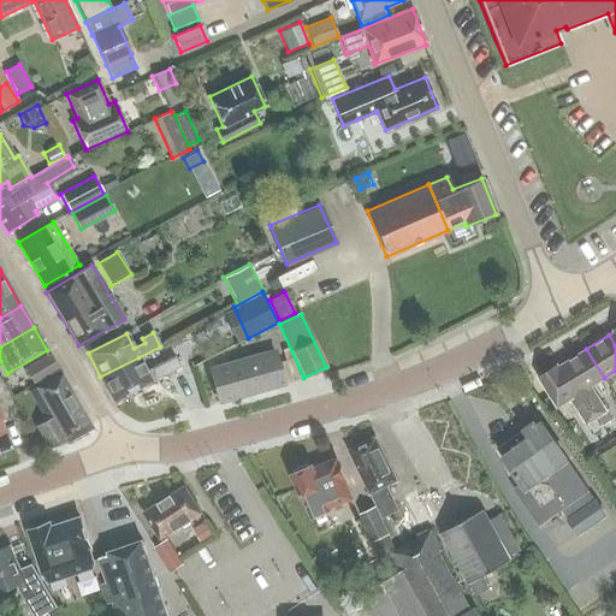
[(590,388),(604,378),(586,349),(562,363),(596,418),(605,412),(590,388)]
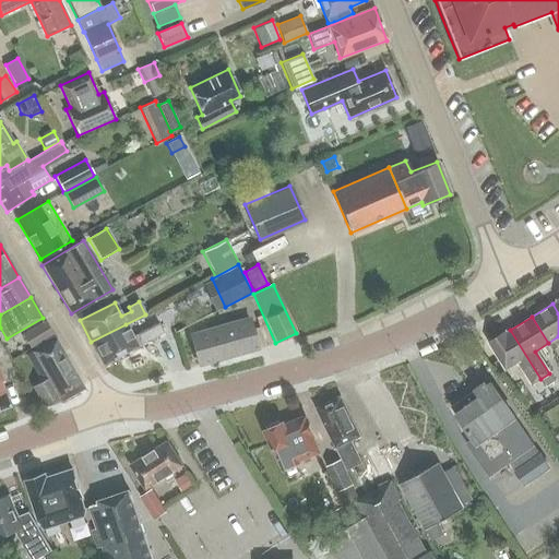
[(228,357),(257,349),(248,319),(219,326),(228,357)]
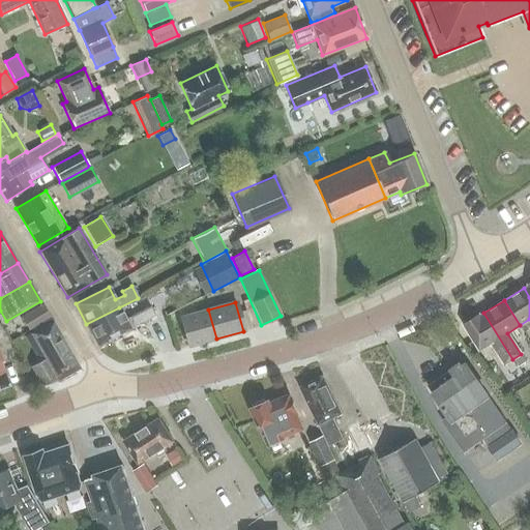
[(50,318),(41,303),(20,316),(28,331),(50,318)]
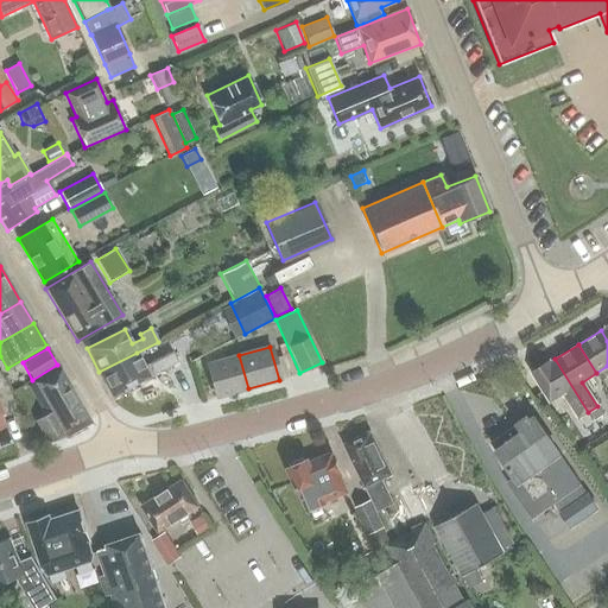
[(149,377),(177,362),(171,352),(144,366),(137,353),(99,372),(112,397),(150,377),(149,377)]
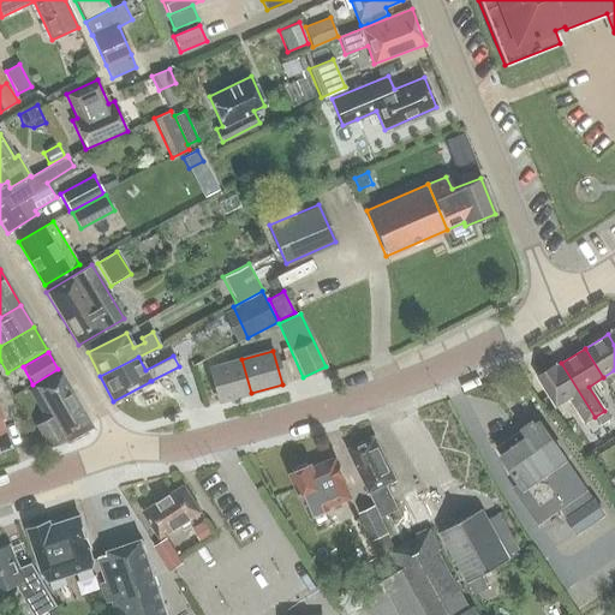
[(219,402),(251,393),(242,359),(209,369),(219,402)]
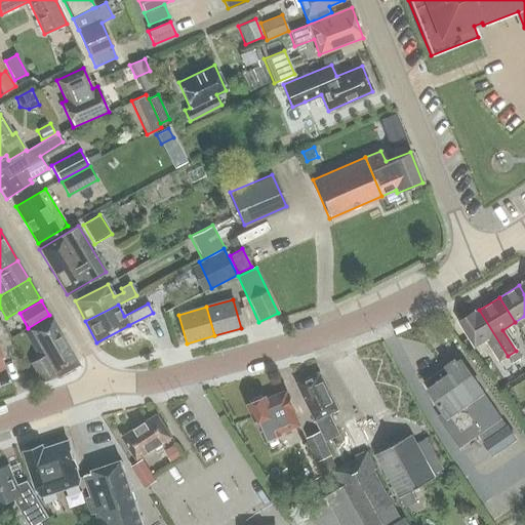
[(499,361),(508,356),(479,310),(458,322),(475,348),(487,339),(499,361)]
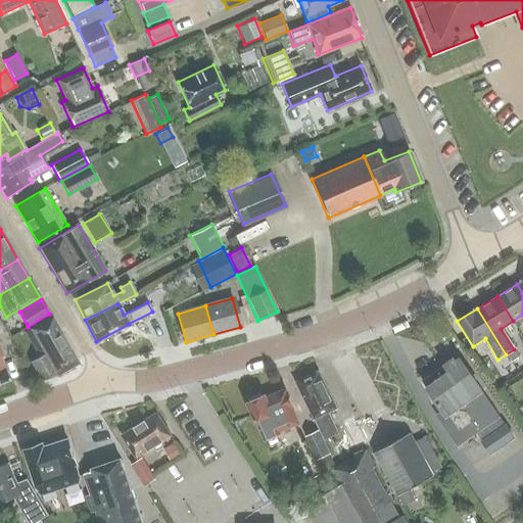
[(31,329),(36,337),(30,341),(39,358),(31,362),(41,380),(56,375),(57,375),(78,364),(52,318),(31,329)]
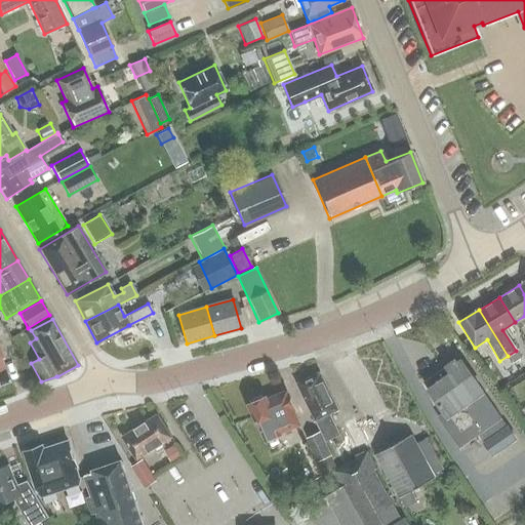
[(0,384),(8,381),(0,360),(3,359),(0,351),(0,384)]
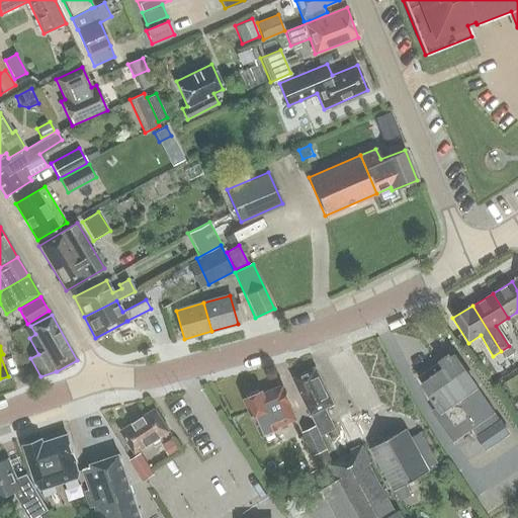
[(514,354),(509,346),(501,351),(506,359),(514,354)]
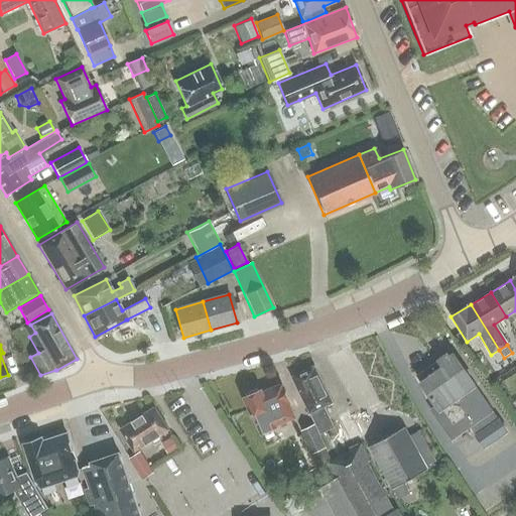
[(484,447),(507,432),(453,355),(440,364),(437,360),(416,376),(436,405),(430,410),(452,440),(470,427),(484,447)]
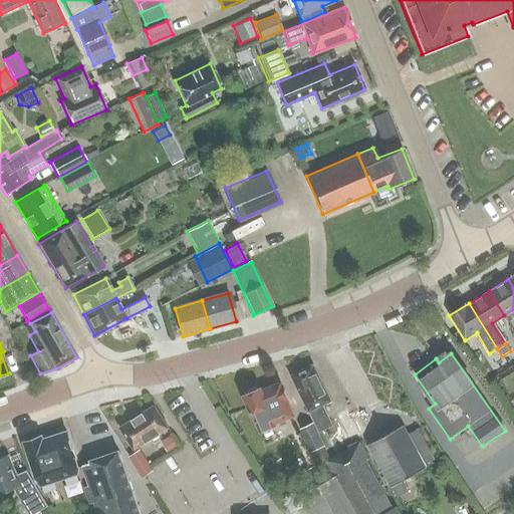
[(322,405),(330,402),(313,364),(290,375),(312,419),(318,433),(332,426),(322,405)]
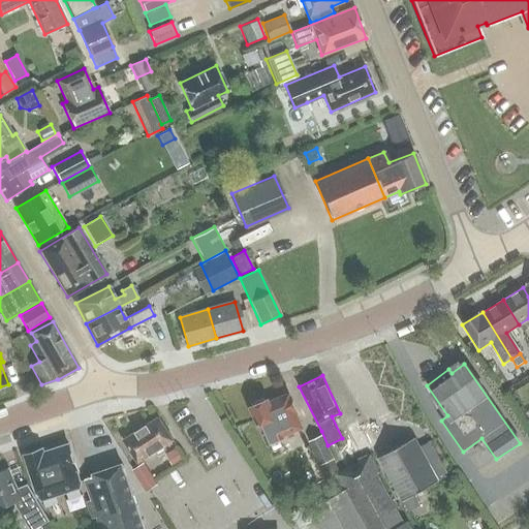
[(304,429),(289,392),(272,399),(272,397),(249,405),(263,444),(304,429)]
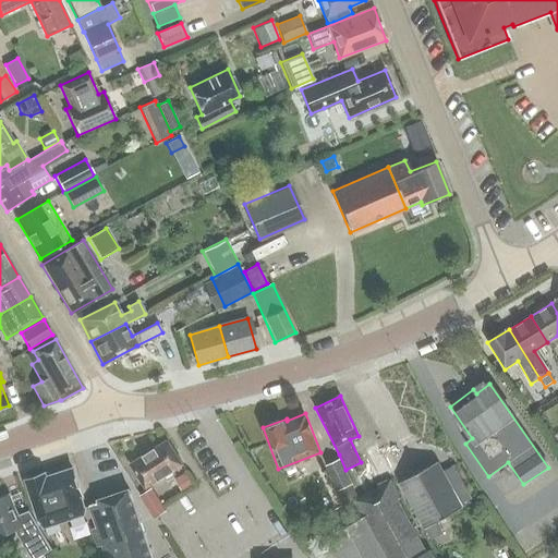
[(167,440),(130,464),(135,473),(145,488),(182,464),(167,440)]
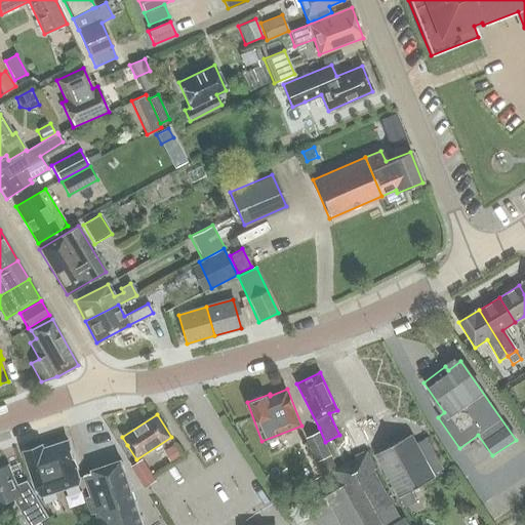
[(346,431),(354,445),(364,439),(357,425),(346,431)]
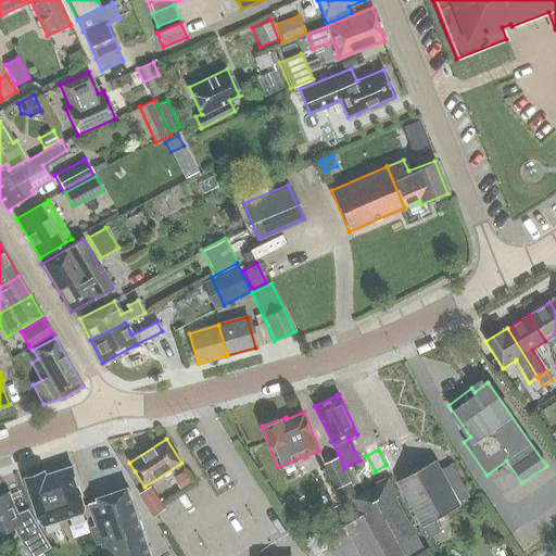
[(355,494),(338,456),(323,463),(340,501),(355,494)]
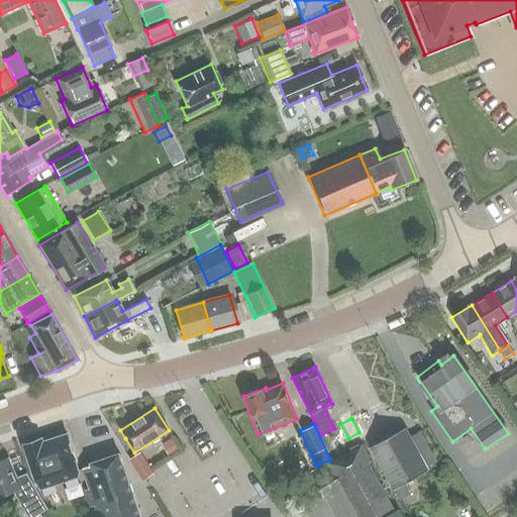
[(405,428),(370,447),(393,490),(428,471),(405,428)]
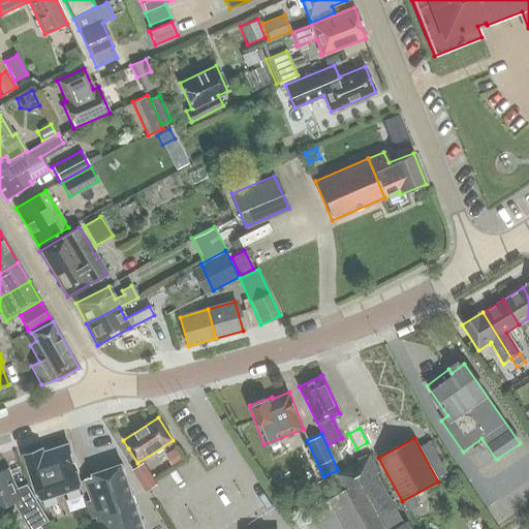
[(23,455),(36,497),(42,502),(80,490),(82,483),(69,442),(44,449),(44,447),(23,455)]
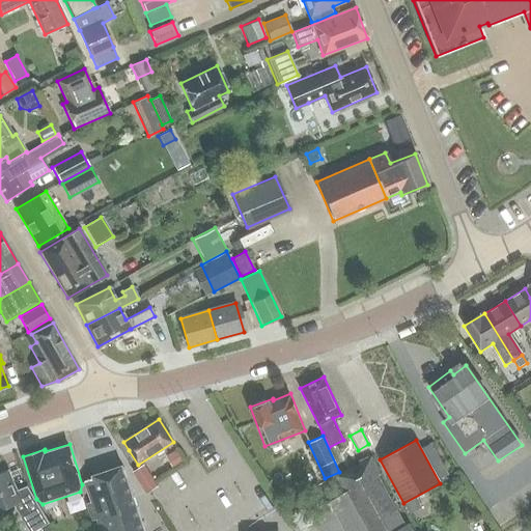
[(184,458),(176,448),(166,455),(173,466),(184,458)]
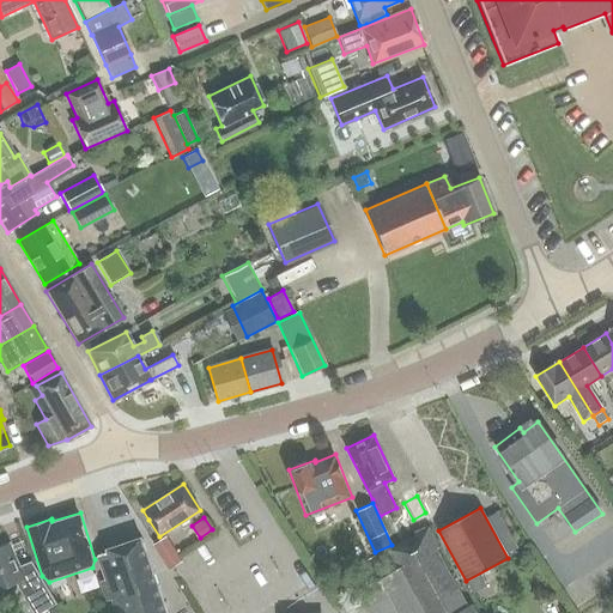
[(153,544),(168,570),(181,563),(165,536),(161,539),(159,536),(149,520),(140,525),(153,544)]
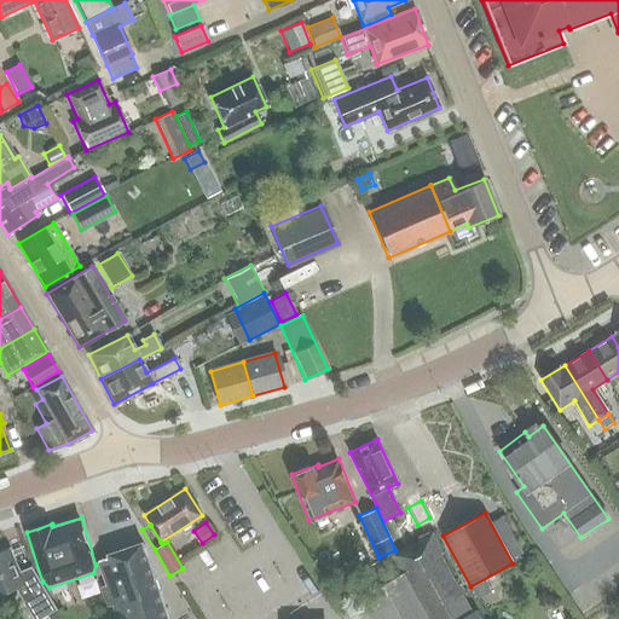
[(363,597),(374,618),(480,618),(475,609),(472,612),(440,554),(444,551),(433,532),(391,554),(401,574),(363,597)]
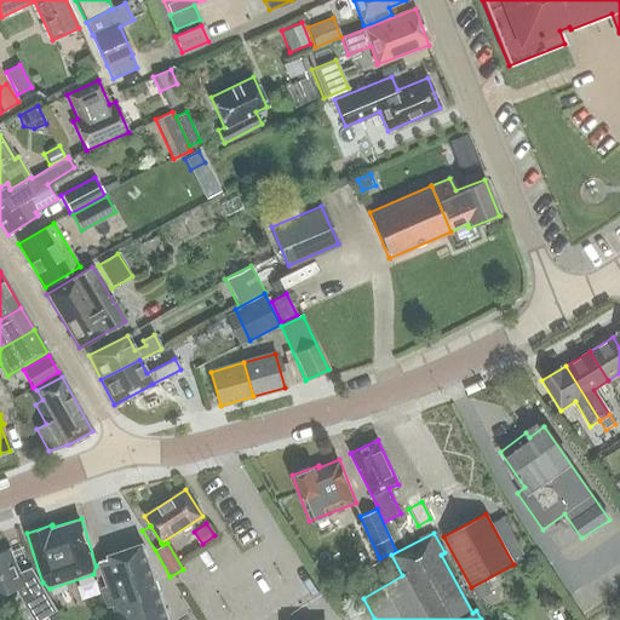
[(168,619),(143,544),(108,556),(109,558),(98,562),(107,587),(102,589),(108,608),(114,607),(118,619),(168,619)]
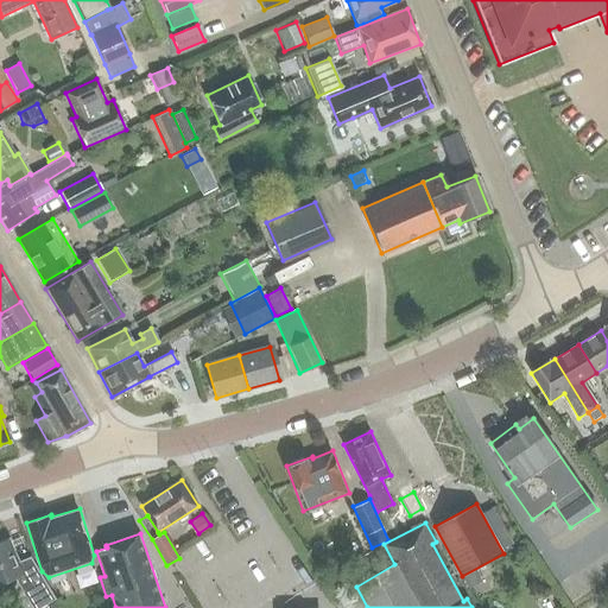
[(31,557),(19,562),(8,538),(0,542),(0,586),(16,580),(32,607),(40,607),(56,600),(31,557)]
